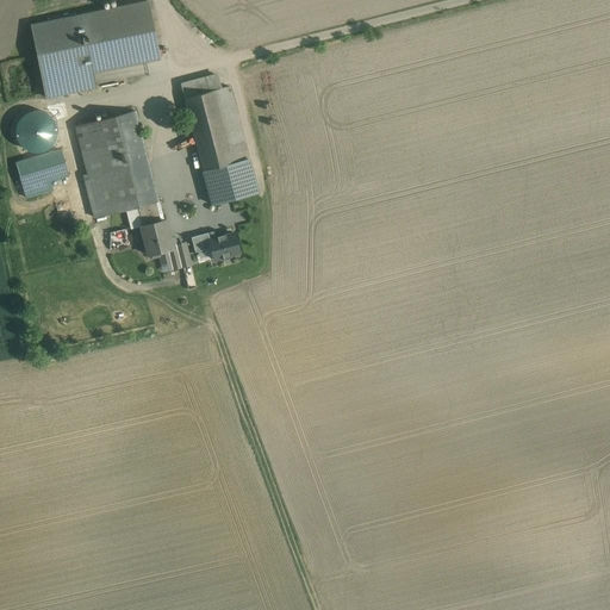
[(157,57),(147,1),(31,24),(47,98),(94,88),(91,70),(157,57)]
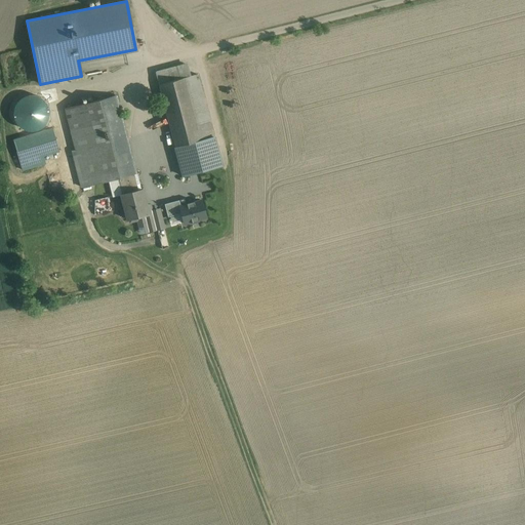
[(189,64),(155,72),(180,175),(220,166),(197,74),(192,76),(189,64)]
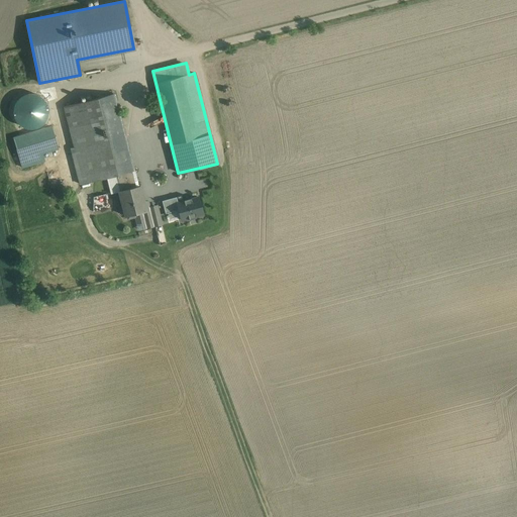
[(132,172),(113,95),(63,107),(82,184),(108,178),(128,173),(132,172)]
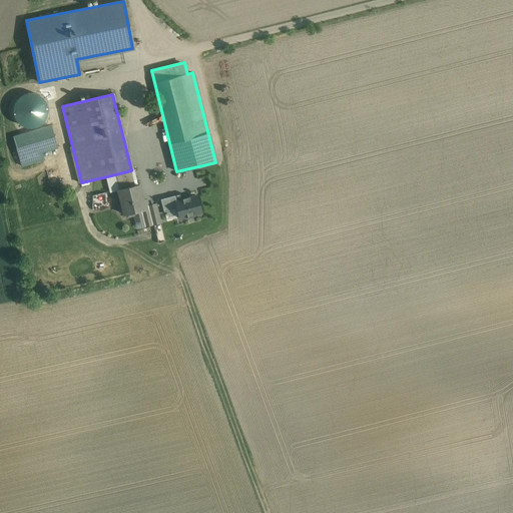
[(57,146),(51,125),(13,136),(22,166),(43,160),(40,151),(57,146)]
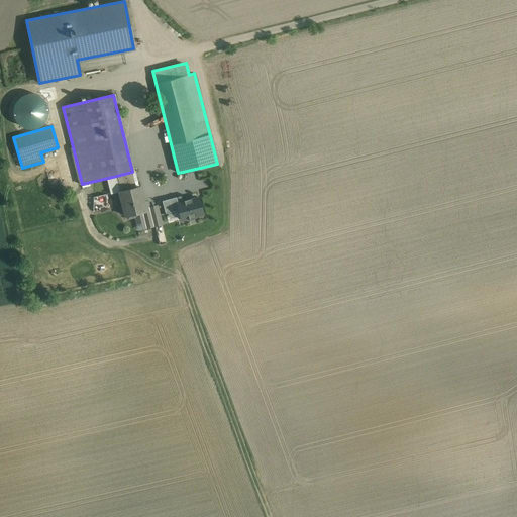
[(146,210),(138,180),(130,182),(128,173),(108,178),(112,193),(119,192),(125,216),(127,215),(128,219),(135,217),(138,229),(162,223),(158,207),(146,210)]
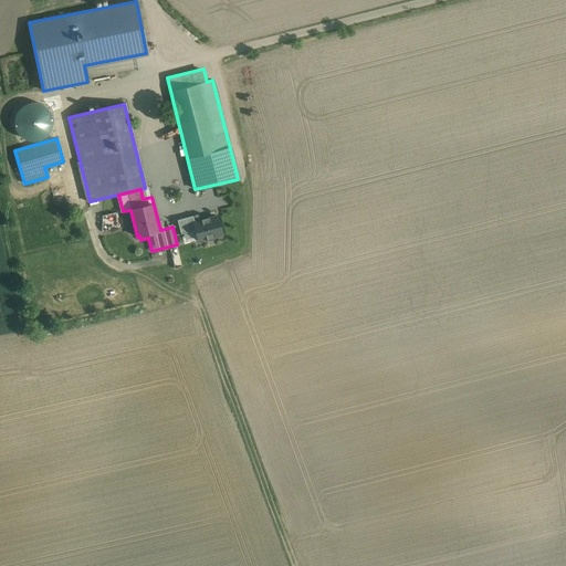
[(197,242),(222,236),(217,216),(191,222),(197,242)]
